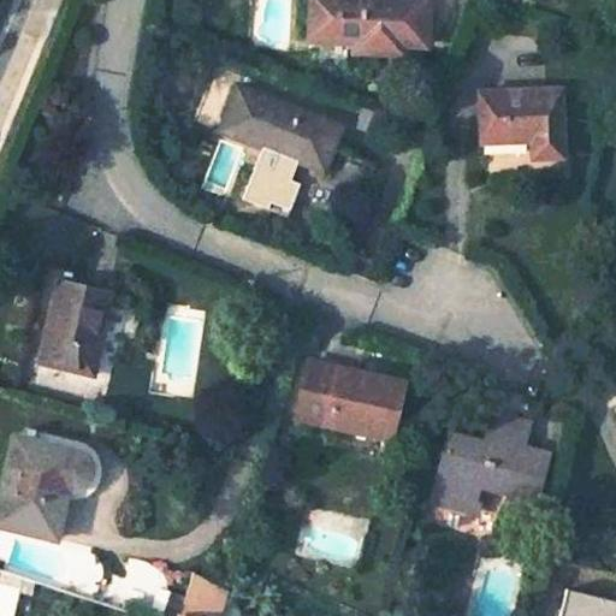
[(401,54),(401,45),(424,46),(425,4),(308,0),(302,0),(301,43),(349,45),(349,54),(401,54)]
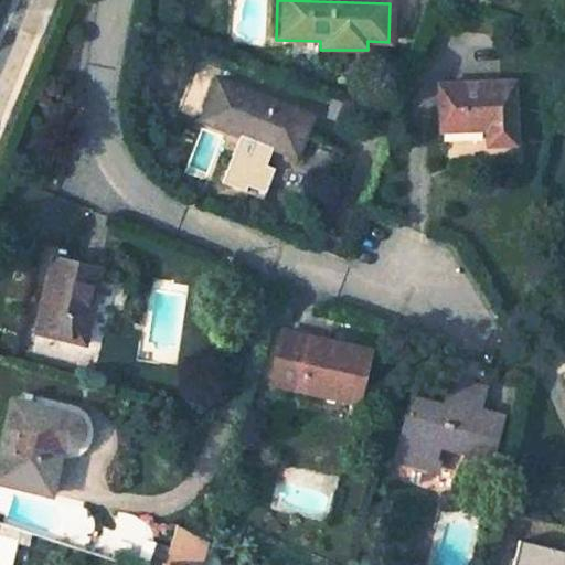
[(196,121),(291,158),(308,115),(213,77),(196,121)]
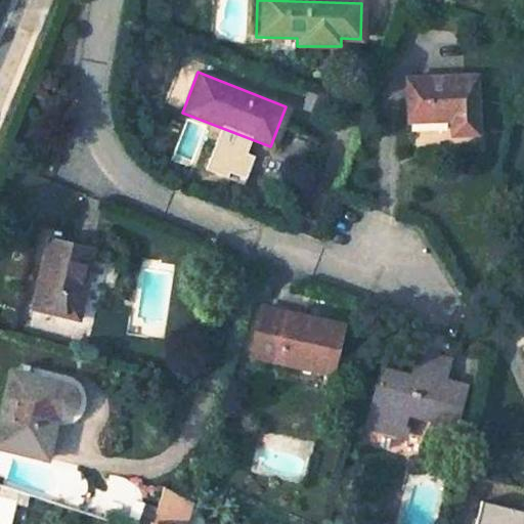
[(407,123),(451,121),(451,136),(478,134),(475,80),(404,84),(407,123)]
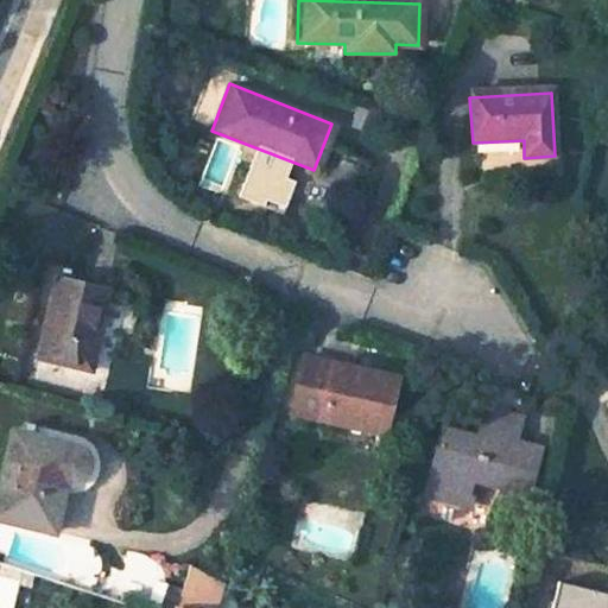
[(103,297),(54,283),(31,361),(84,377),(96,336),(92,335),(103,297)]
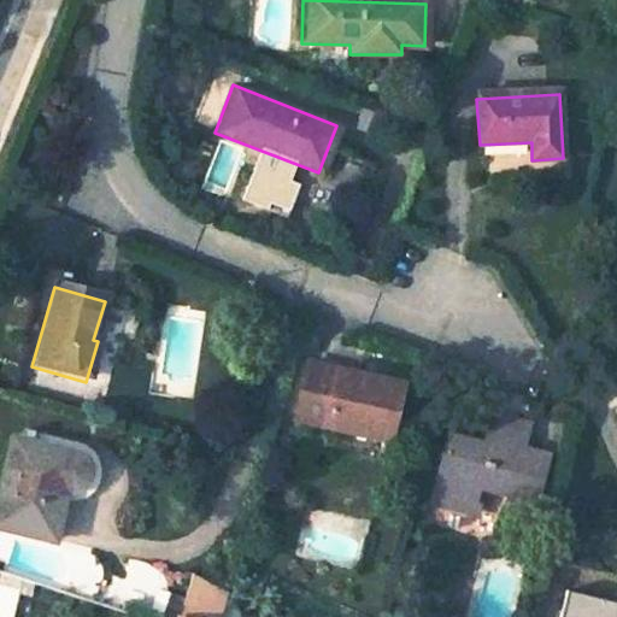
[(281,394),(305,400),(300,421),(382,440),(388,410),(399,412),(405,386),(312,364),(313,356),(293,350),(281,394)]
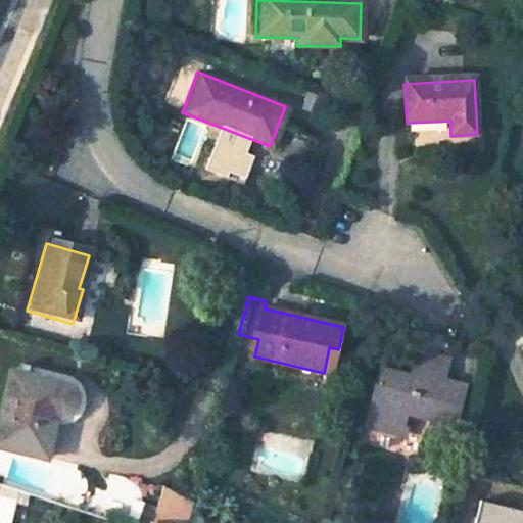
[(418,354),(411,379),(408,386),(434,393),(443,363),(418,354)]
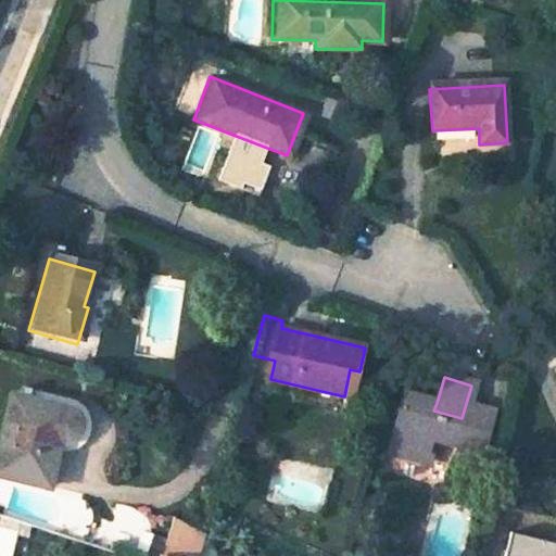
[(471,386),(462,418),(433,411),(437,403),(406,393),(389,452),(426,464),(432,440),(459,449),(455,464),(480,470),(495,416),(474,408),(480,388),(471,386)]
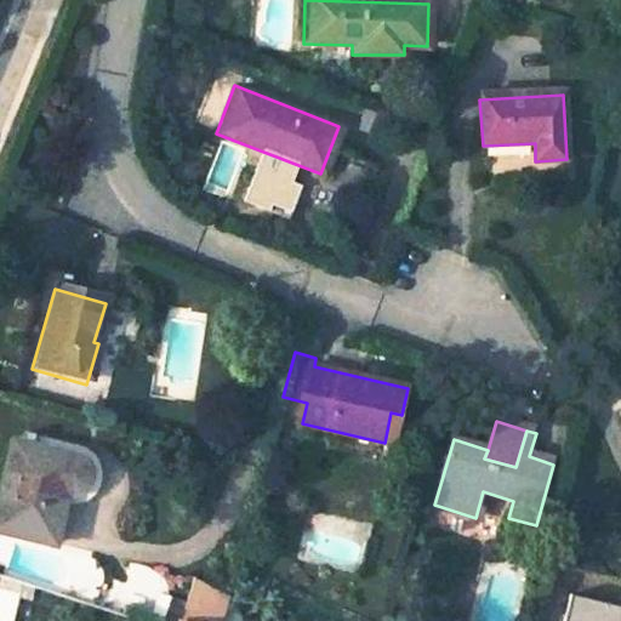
[(10,446),(0,493),(0,535),(56,546),(66,494),(69,494),(73,494),(78,491),(83,488),(86,483),(86,478),(86,473),(85,467),(81,463),(78,460),(73,459),(10,446)]
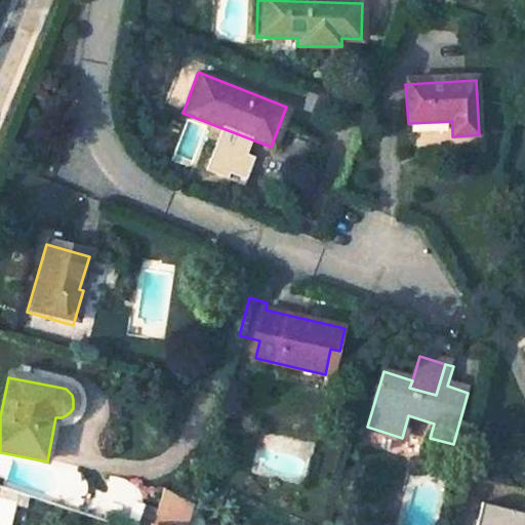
[(182,524),(190,502),(163,487),(156,509),(140,502),(132,524),(182,524)]
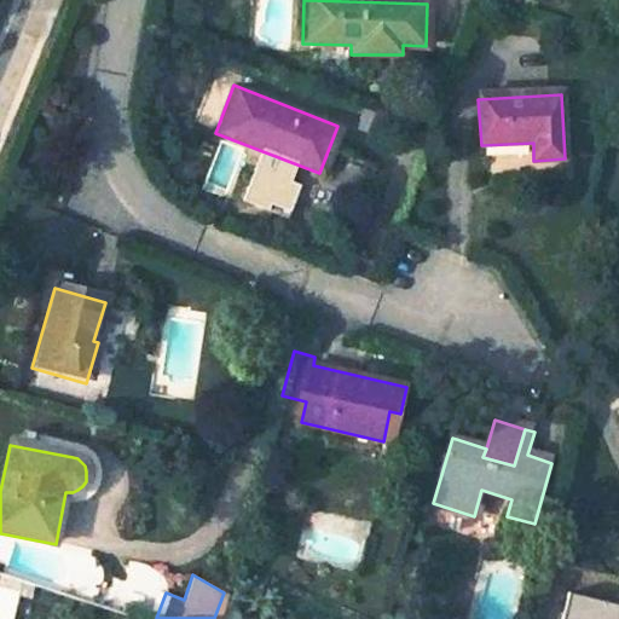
[(618,618),(618,603),(566,591),(560,618),(618,618)]
